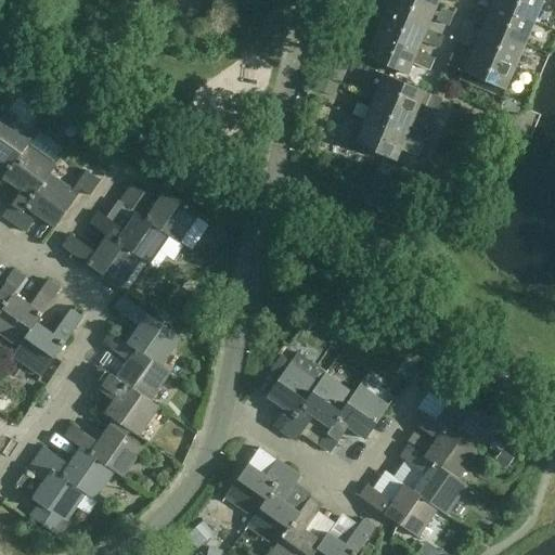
[(426,30),(427,29),(436,8),(417,0),(389,0),(384,12),(426,30)]
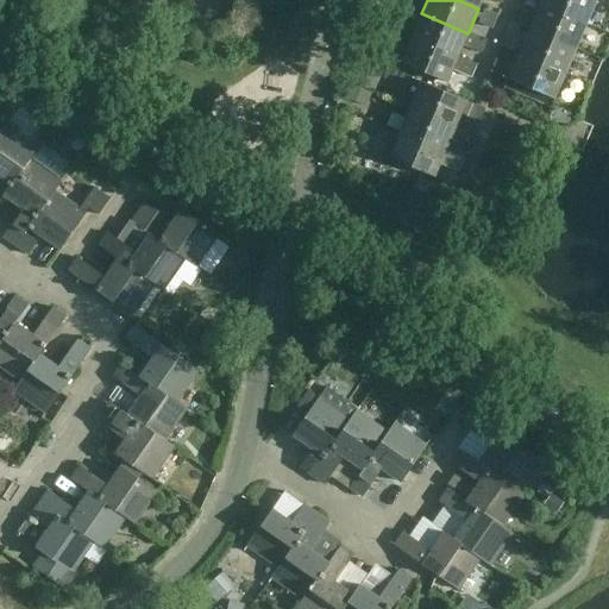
[(527,0),(539,5),(585,25),(596,0),(527,0)]
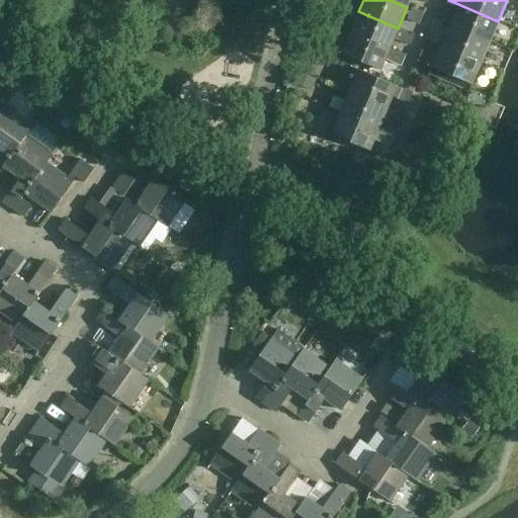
[(450,25),(490,41),(498,21),(458,4),(454,14),(439,7),(434,18),(450,25)]
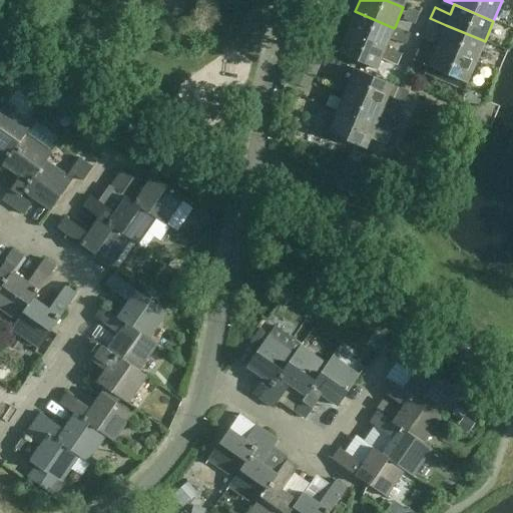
[(414,24),(419,12),(408,8),(403,19),(414,24)]
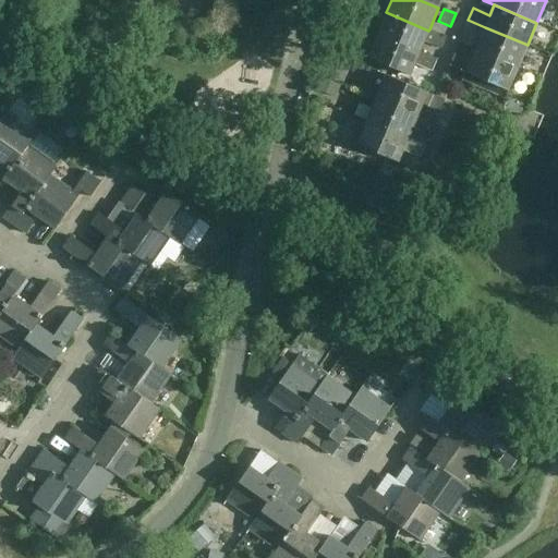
[(428,31),(386,12),(377,35),(420,52),(424,41),(440,49),(446,36),(429,29),(428,31)]
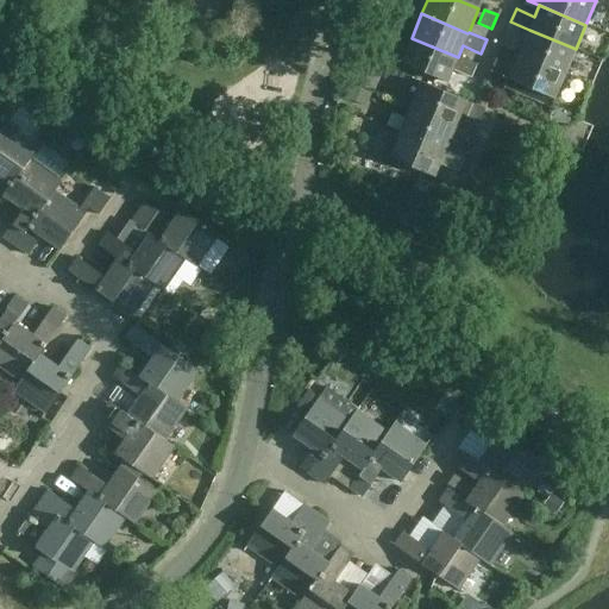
[(565,74),(576,49),(529,30),(519,54),(565,74)]
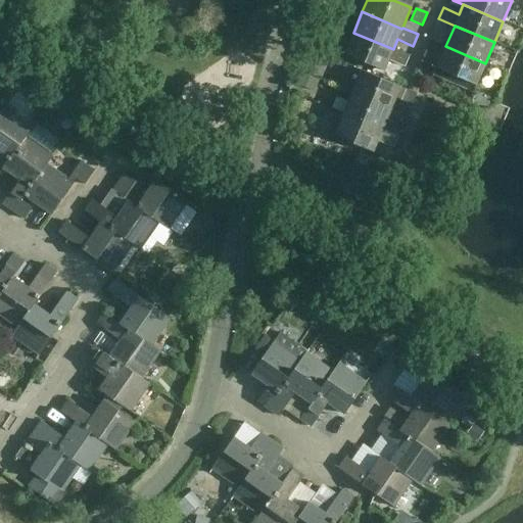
[(440,45),(445,33),(435,29),(430,41),(440,45)]
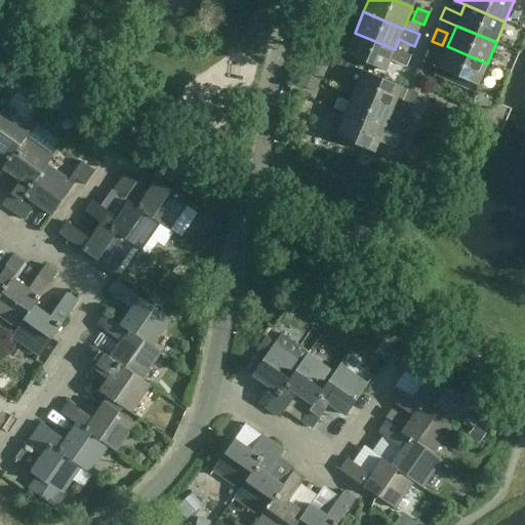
[(410,55),(395,49),(355,33),(345,54),(385,72),(390,61),(406,67),(410,55)]
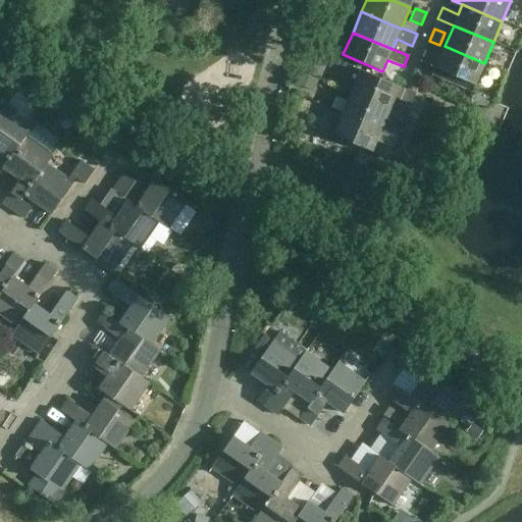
[(430,66),(435,68),(475,86),(484,63),(445,46),(440,57),(424,50),(417,68),(428,72),(430,66)]
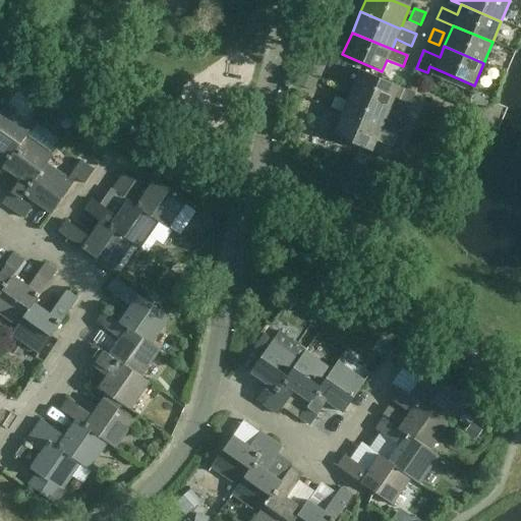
[(358,69),(349,92),(389,109),(390,108),(394,98),(409,105),(414,94),(398,87),(399,87),(358,69)]
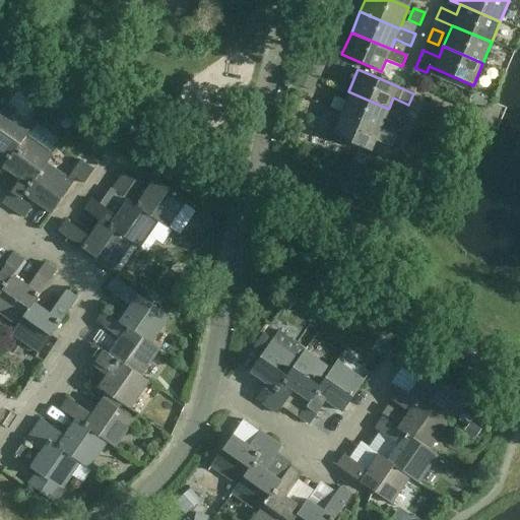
[(404,115),(389,108),(388,109),(348,91),(348,92),(337,87),(329,108),(340,113),(380,130),(380,129),(384,119),(399,126),(404,115)]
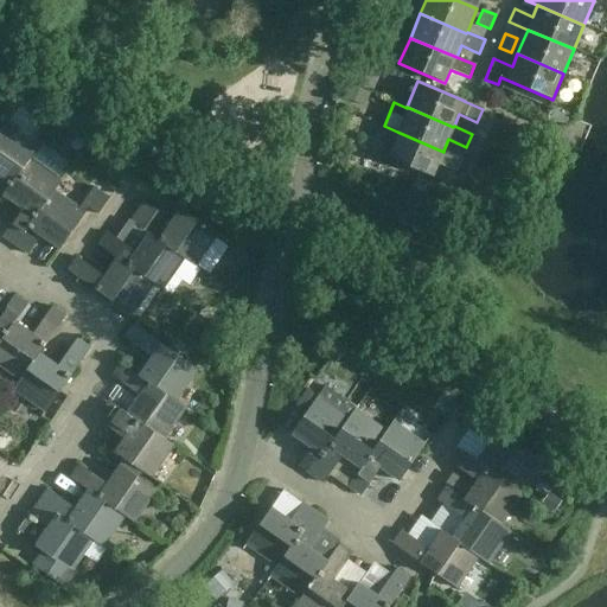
[(40,142),(52,128),(29,109),(17,125),(40,142)]
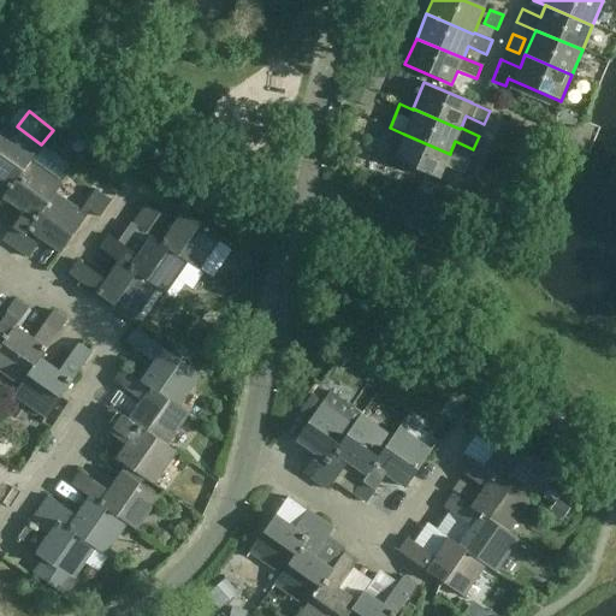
[(30,160),(30,161),(40,147),(39,146),(36,150),(6,129),(10,124),(7,124),(0,134),(0,203),(4,199),(4,197),(30,160)]
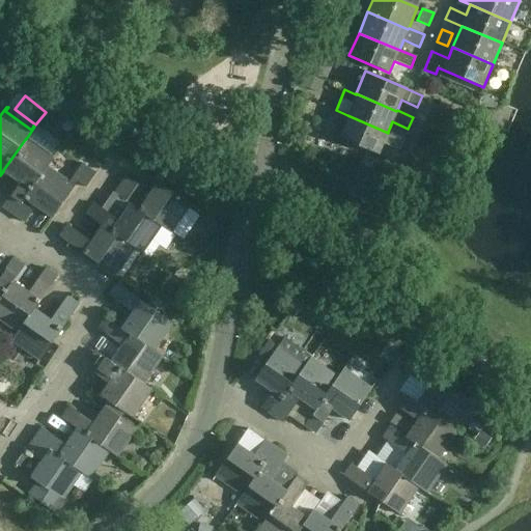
[(383,143),(387,145),(399,150),(404,139),(388,132),(388,133),(347,115),(338,138),(379,155),(383,143)]
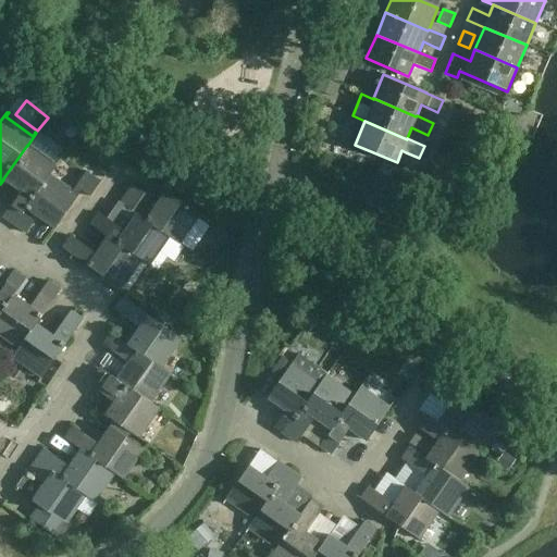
[(49,174),(50,174),(59,161),(58,160),(54,164),(27,146),(27,145),(3,178),(3,180),(20,190),(11,203),(2,215),(14,224),(23,212),(26,208),(49,174)]
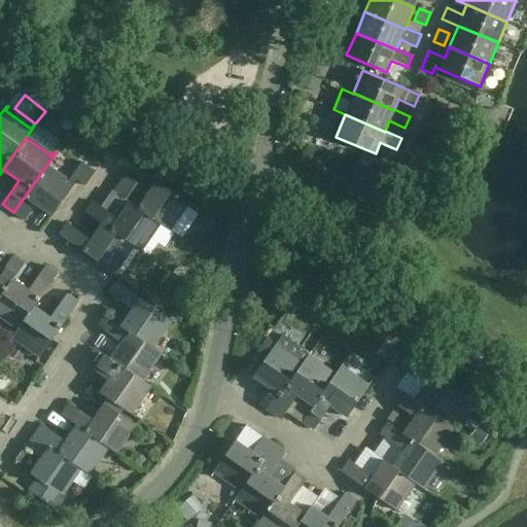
[(85,186),(96,171),(81,161),(68,179),(47,165),(46,165),(25,197),(53,216),(77,181),(85,186)]
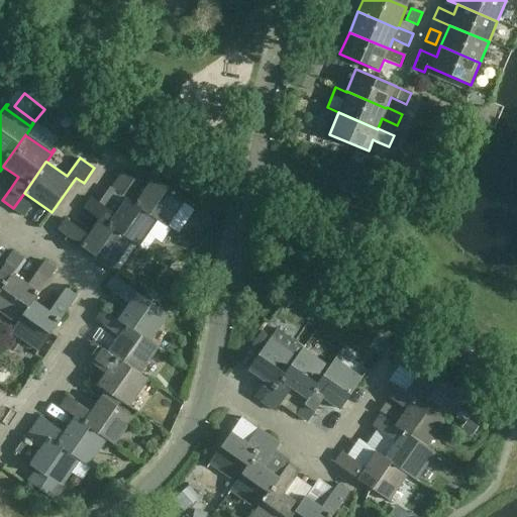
[(158,220),(170,228),(171,227),(167,225),(185,200),(188,203),(189,201),(153,177),(146,188),(123,172),(111,188),(126,199),(127,197),(135,203),(135,204),(158,220)]
